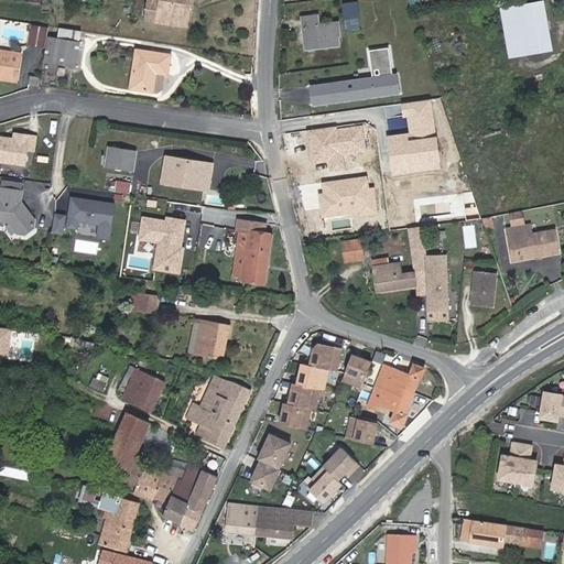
[(351,19),(359,19),(360,18),(358,1),(343,3),(345,20),(351,19)]
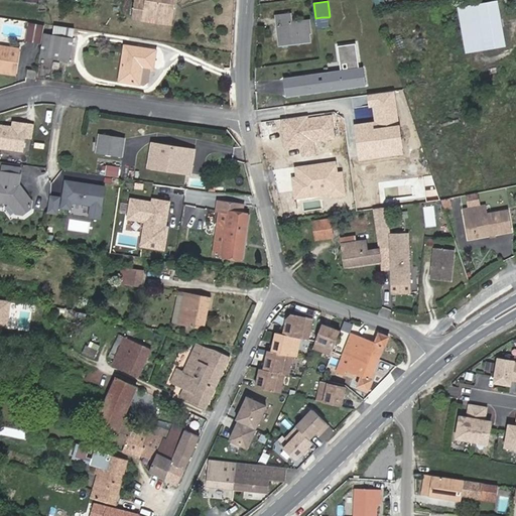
[(505,47),(497,1),(475,5),(484,51),(505,47)]
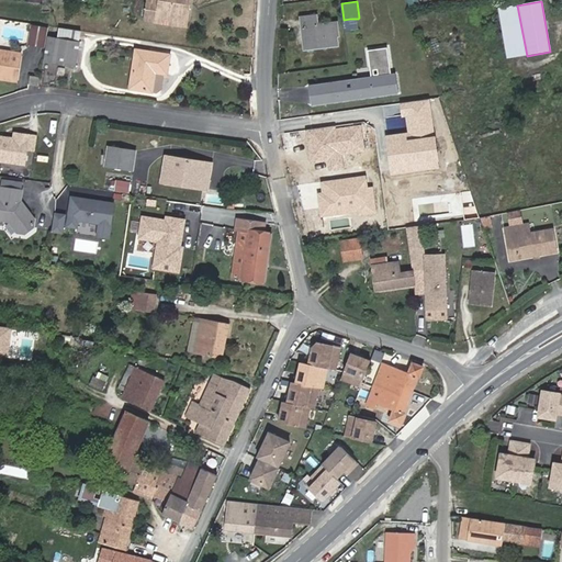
[(146,20),(159,21),(159,17),(183,21),(184,8),(148,2),(146,20)]
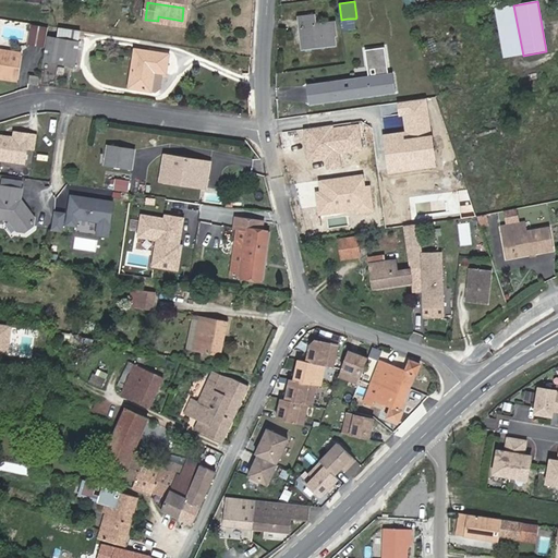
[(513,5),(494,9),(502,60),(523,56),(513,5)]
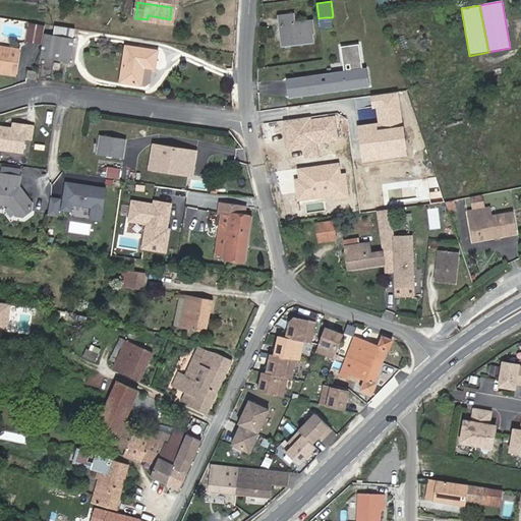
[(174,23),(175,8),(171,7),(170,19),(148,15),(148,19),(174,23)]
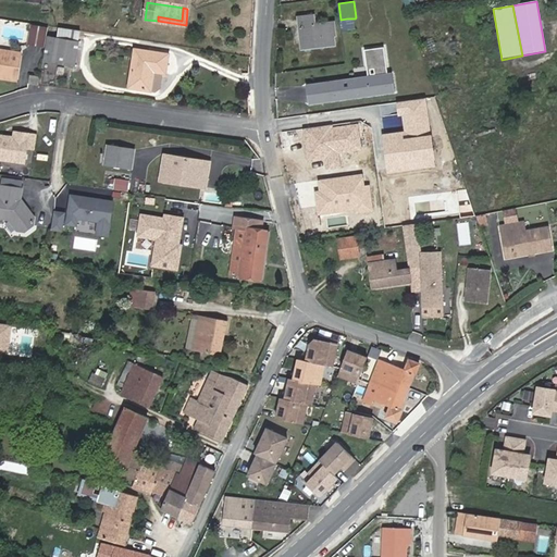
[(299,17),(304,49),(335,45),(334,37),(336,36),(334,22),(316,24),(314,16),(299,17)]
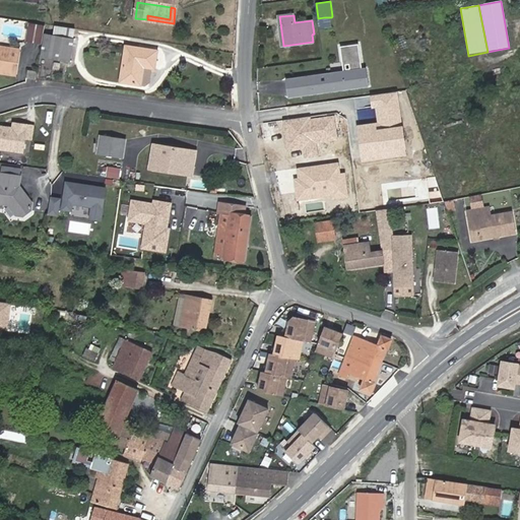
[(332,27),(331,17),(324,17),(325,28),(332,27)]
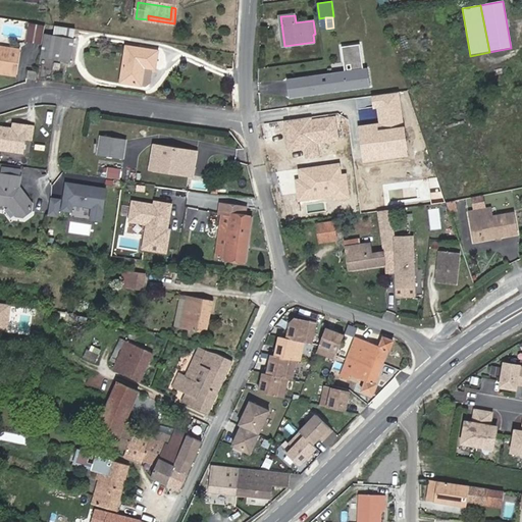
[(50,59),(70,62),(74,40),(54,37),(50,59)]
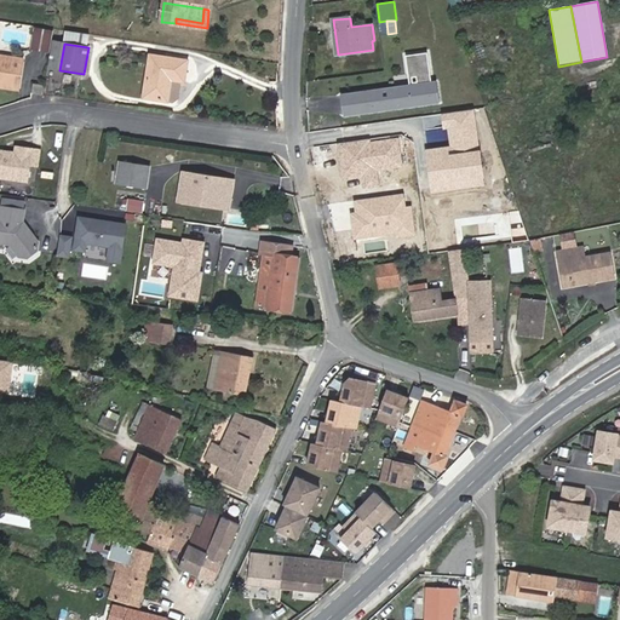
[(471,59),(477,58),(472,44),(466,45),(471,59)]
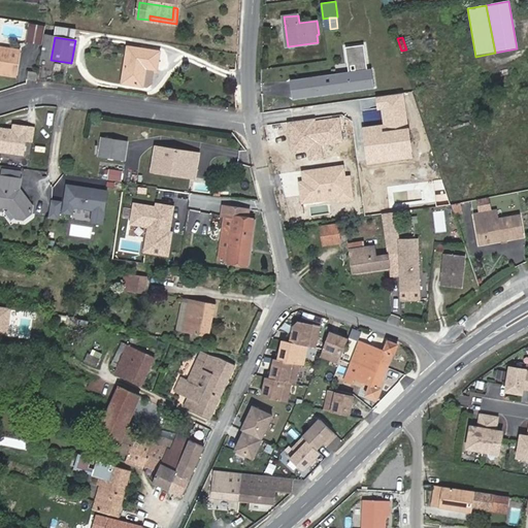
[(0,74),(12,76),(17,48),(0,45),(0,74)]
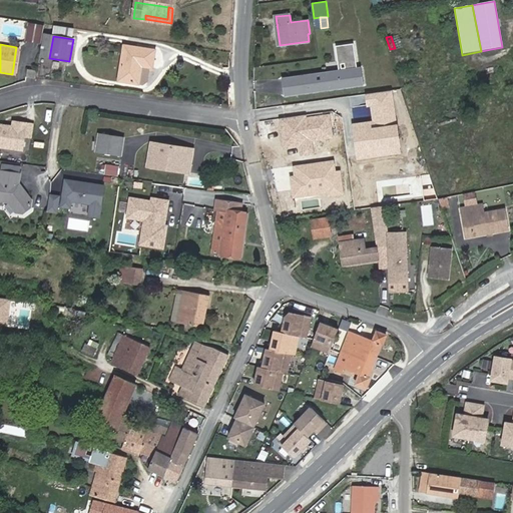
[(347,71),(295,78),(297,91),(311,89),(311,92),(364,84),(361,68),(357,69),(354,44),(336,46),(338,62),(345,61),(347,71)]
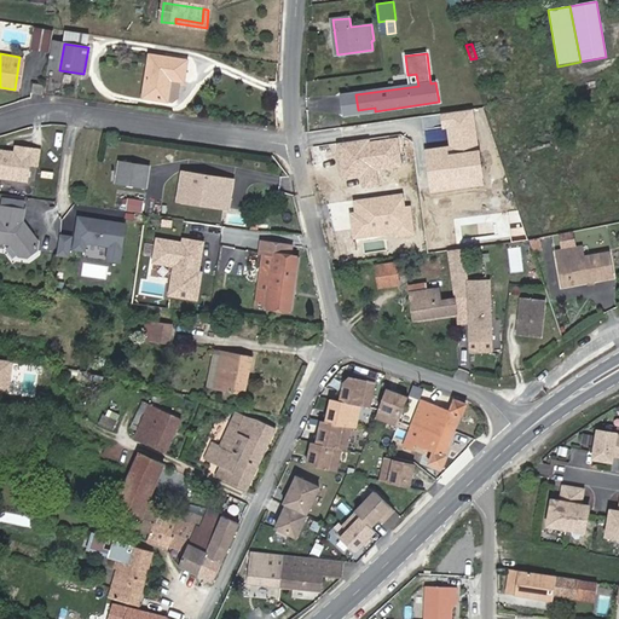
[(151,56),(144,97),(168,102),(172,81),(185,84),(187,62),(151,56)]
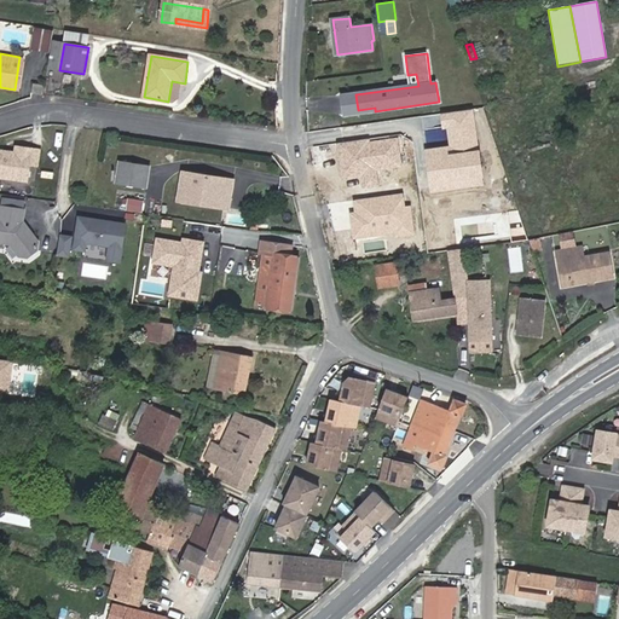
[(41,94),(42,86),(33,85),(32,93),(41,94)]
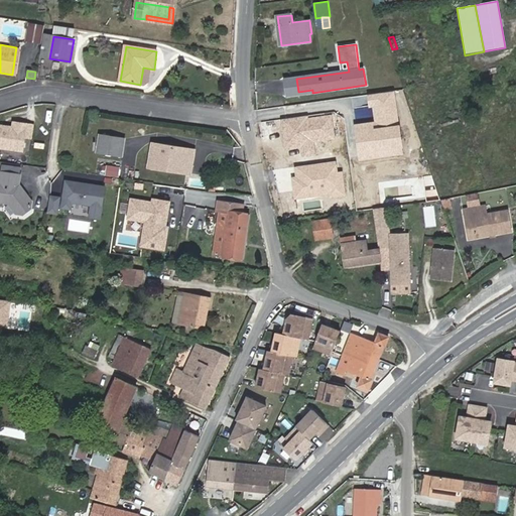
[(298,92),(296,79),(283,80),(285,96),(312,93),(312,90),(298,92)]
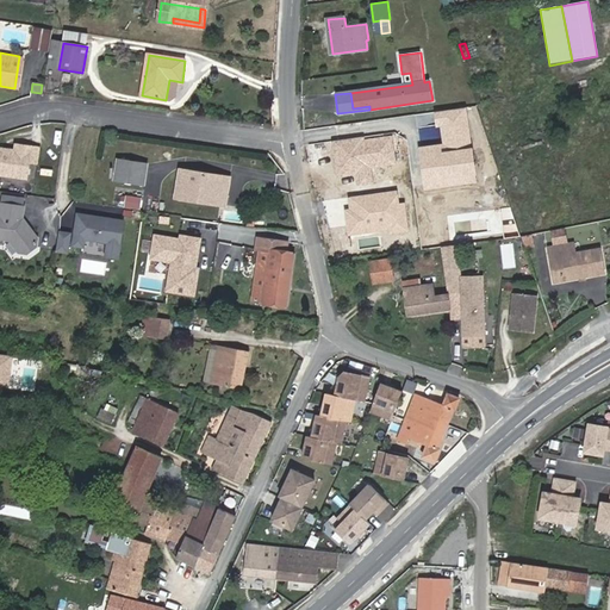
[(448,186),(474,184),(467,123),(434,126),(440,176),(447,175),(448,186)]
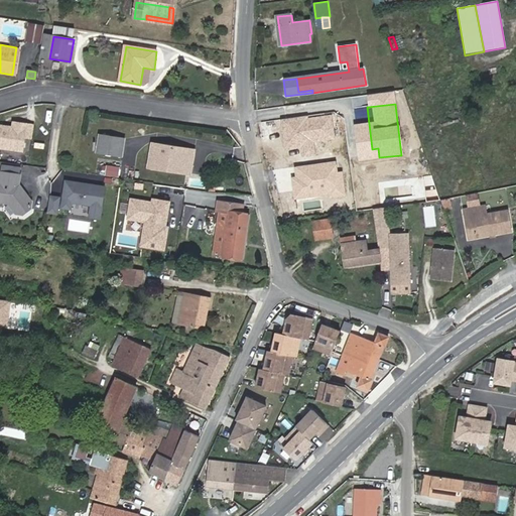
[(0,149),(23,153),(25,140),(27,126),(15,124),(14,129),(0,127),(0,149)]
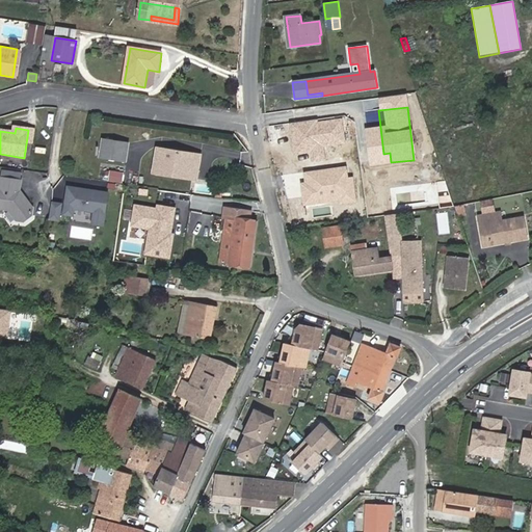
[(28,130),(26,144),(33,145),(35,131),(28,130)]
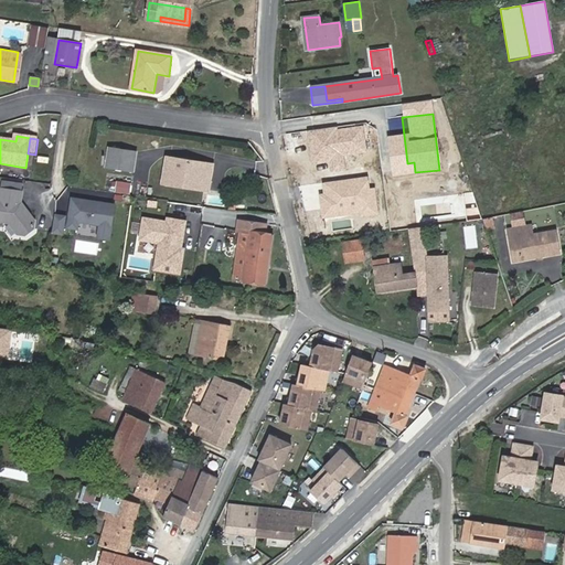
[(373,181),(392,174),(382,145),(363,151),(373,181)]
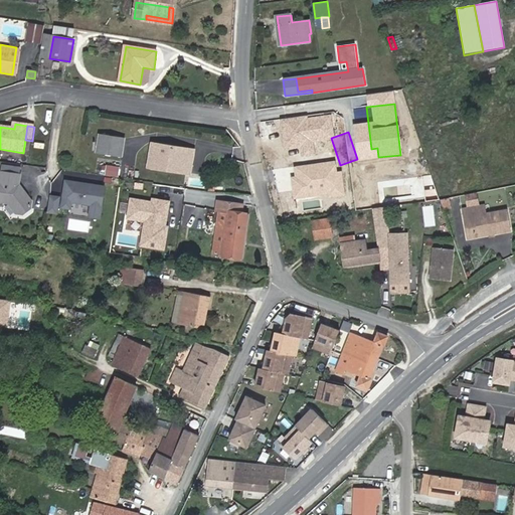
[(98,153),(123,157),(126,139),(100,135),(98,153)]
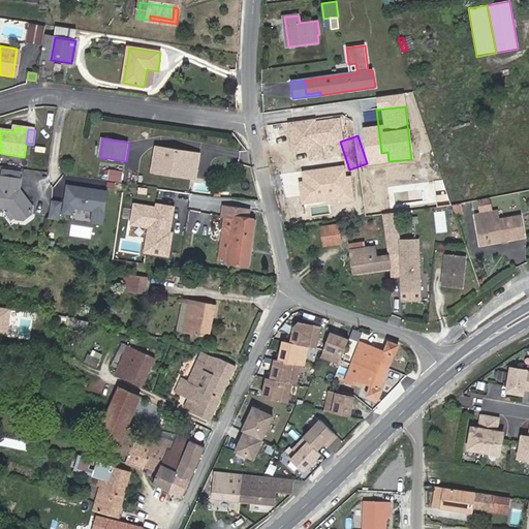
[(189,174),(192,153),(158,148),(155,173),(173,175),(174,170),(189,174)]
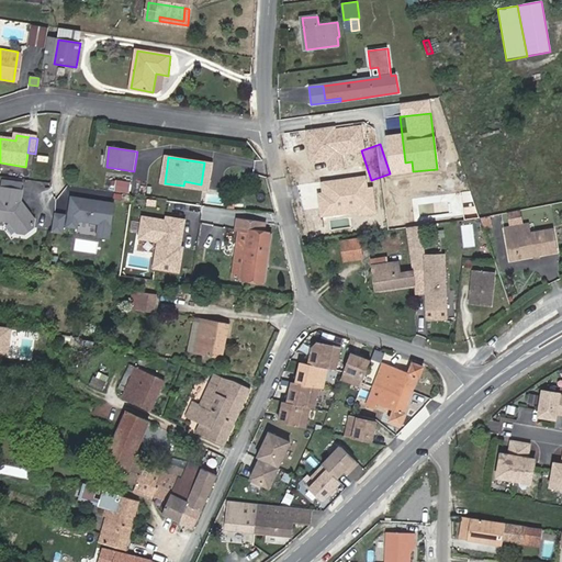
[(305,167),(308,197),(358,192),(355,161),(305,167)]
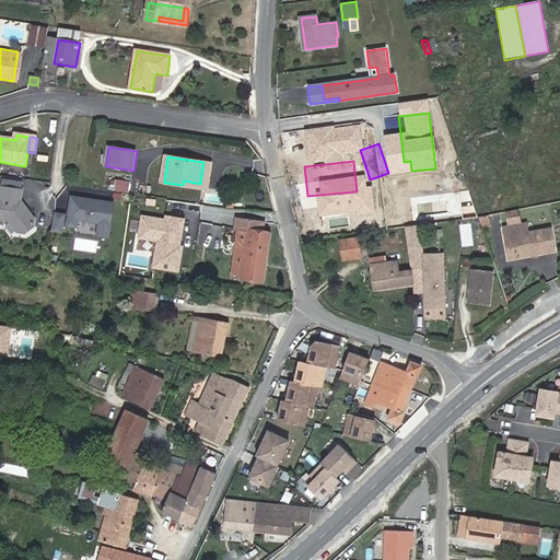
[(211,163),(203,162),(200,184),(208,185),(211,163)]
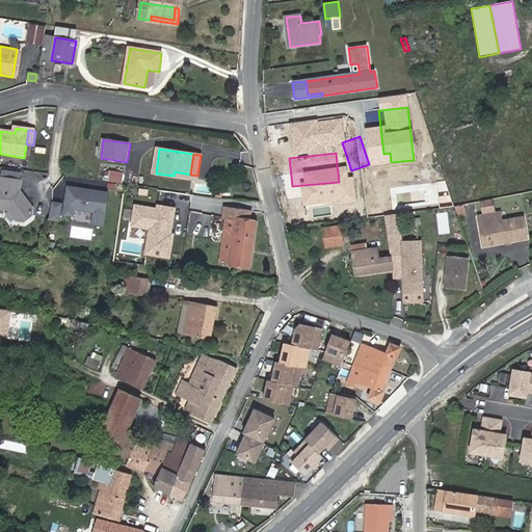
[(124,174),(110,171),(109,181),(123,183),(124,174)]
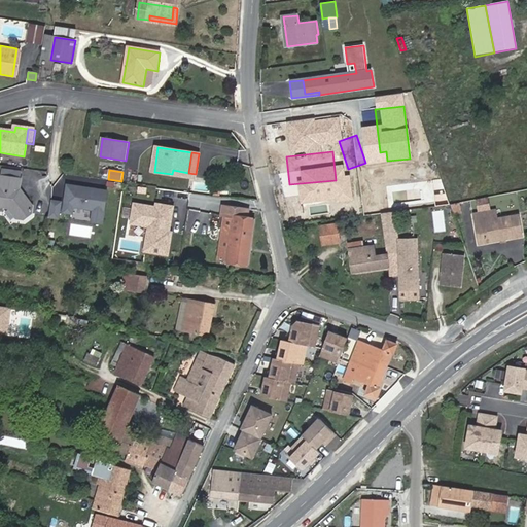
[(363,207),(390,203),(386,176),(359,180),(363,207)]
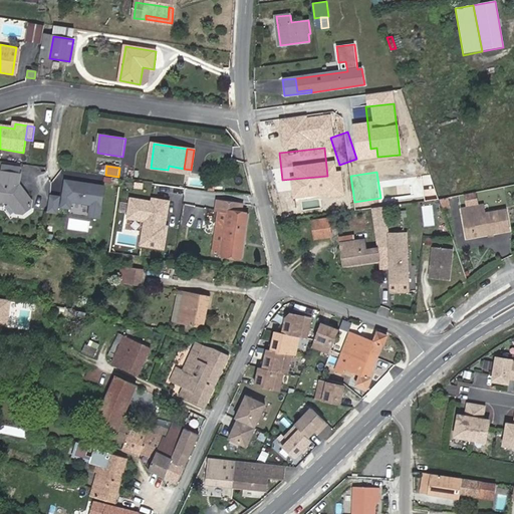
[(19,176),(0,173),(0,174),(0,203),(8,204),(15,214),(22,215),(29,210),(30,203),(23,193),(17,192),(18,186),(19,176)]
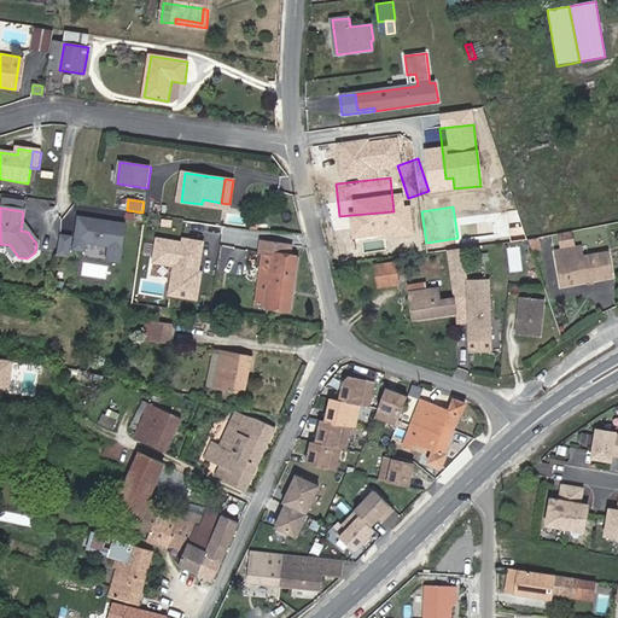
[(86,252),(87,244),(110,248),(108,262),(121,263),(127,226),(89,220),(88,223),(79,222),(75,251),(86,252)]
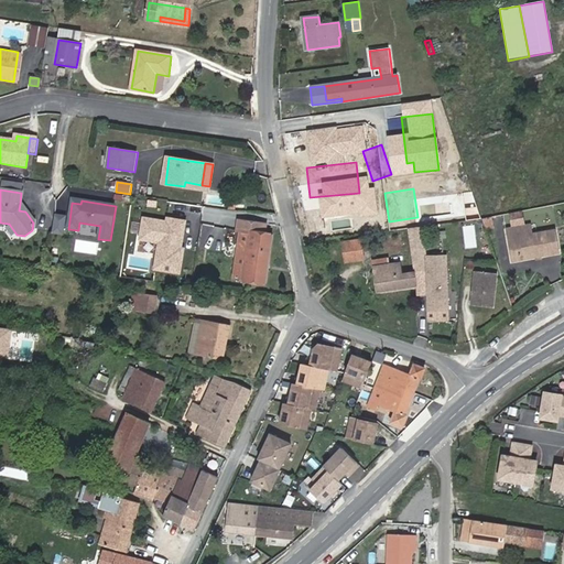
[(185,223),(140,215),(137,240),(156,243),(152,270),(176,274),(185,223)]
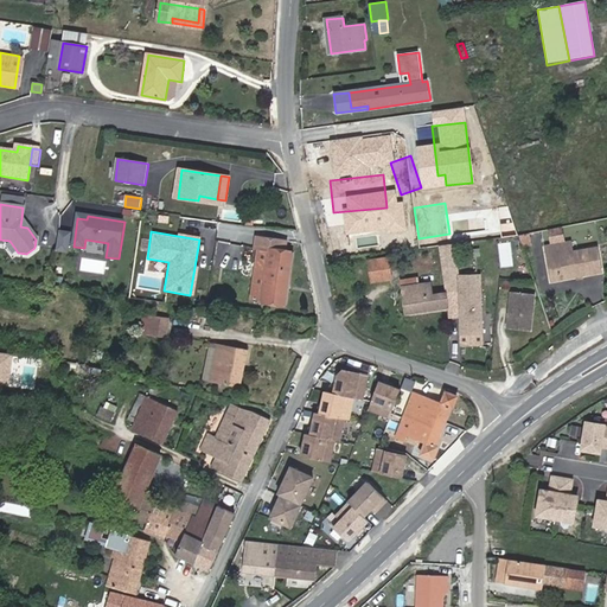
[(62,232),(58,253),(69,254),(72,235),(62,232)]
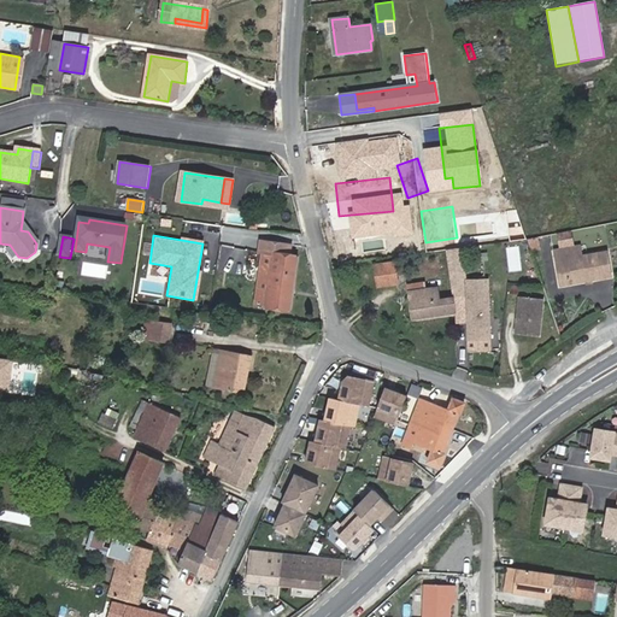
[(538,238),(529,239),(529,251),(539,250),(538,238)]
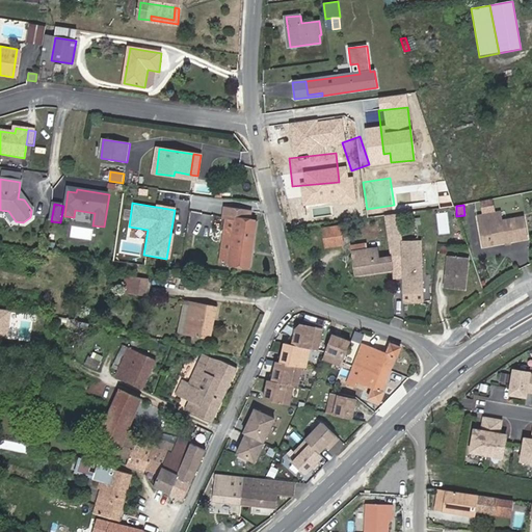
[(236,220),(230,266),(251,269),(258,221),(249,220),(250,212),(224,209),(223,218),(236,220)]
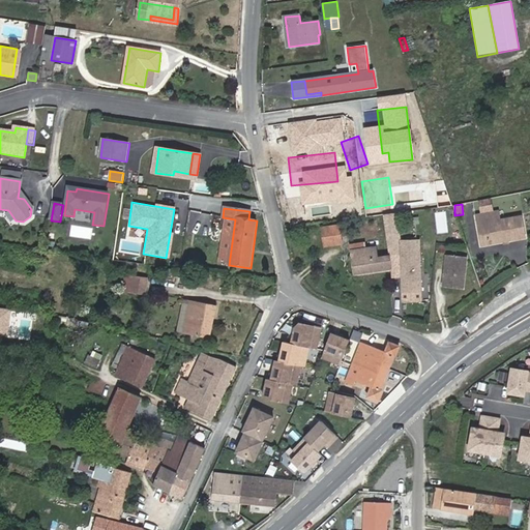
[(396,211),(380,214),(388,256),(401,255),(402,292),(418,292),(419,240),(401,240),(396,211)]
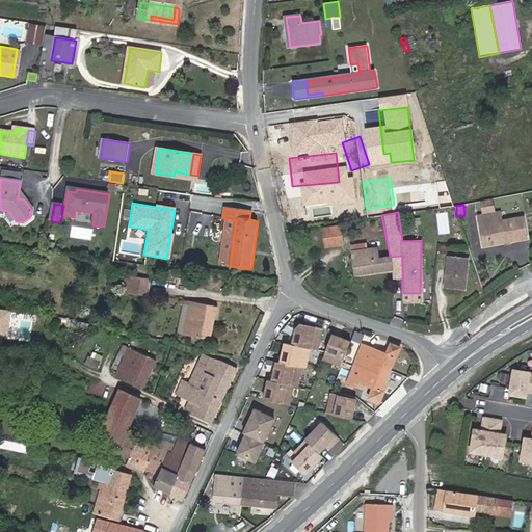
[(487,223),(491,244),(528,237),(524,216),(502,220),(501,212),(480,216),(481,224),(487,223)]
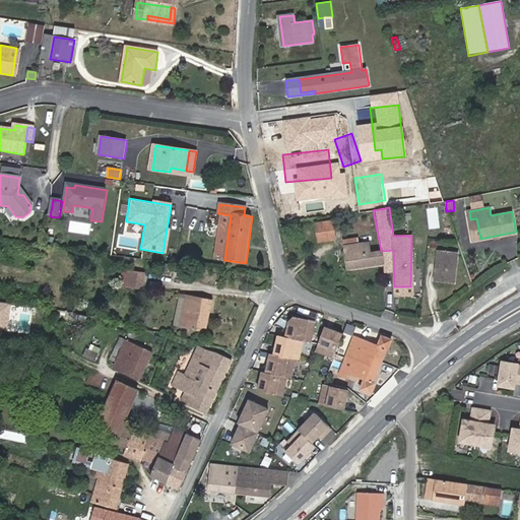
[(474,240),(480,239),(476,218),(470,219),(474,240)]
